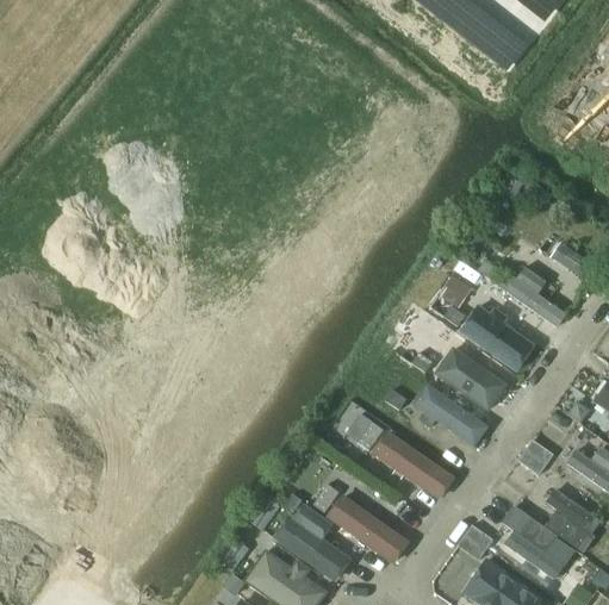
[(529,180),(523,188),(536,198),(540,194),(542,189),(529,180)]
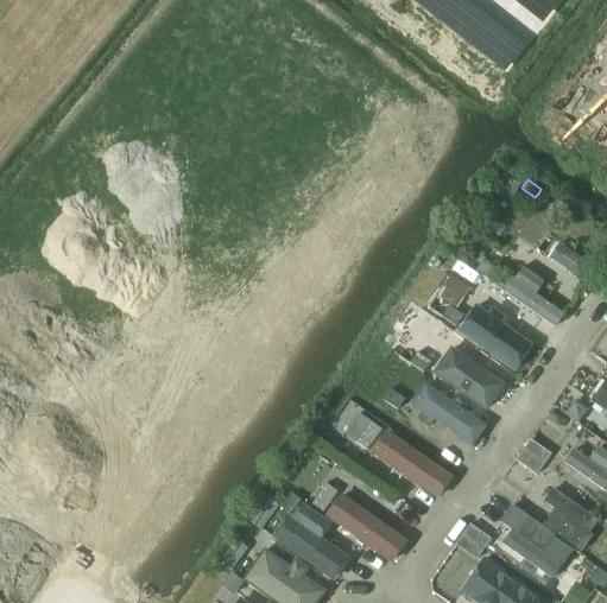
[(494,266),(480,256),(473,267),(487,277),(494,266)]
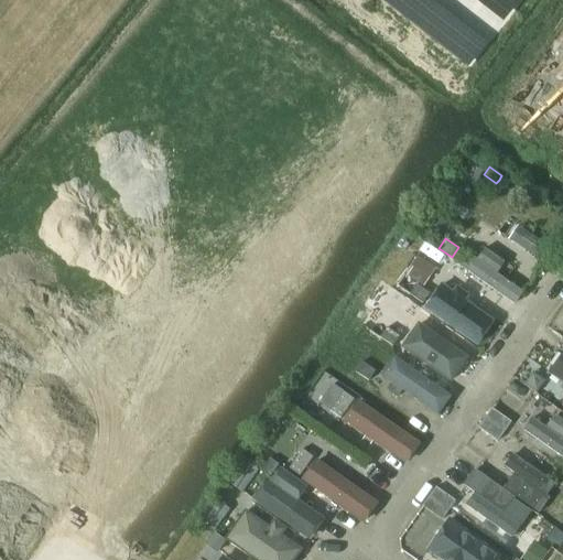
[(469,255),(458,269),(511,305),(522,290),(497,273),(505,261),(485,247),(477,259),(469,255)]
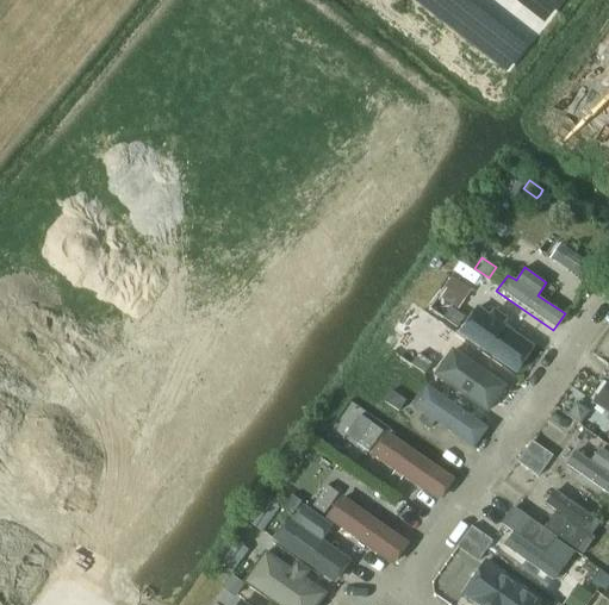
[(452,272),(439,292),(451,300),(464,280),(452,272)]
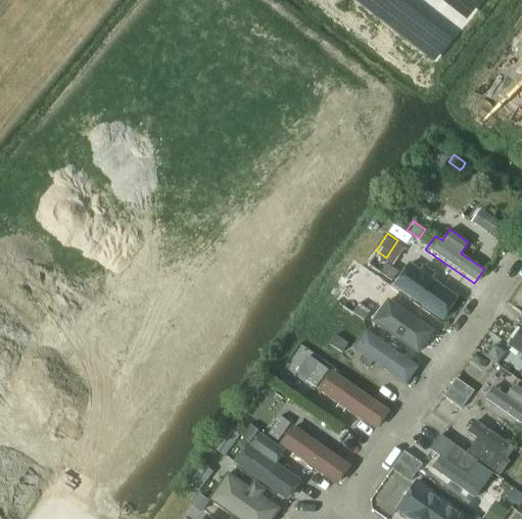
[(385,261),(379,270),(391,278),(397,269),(385,261)]
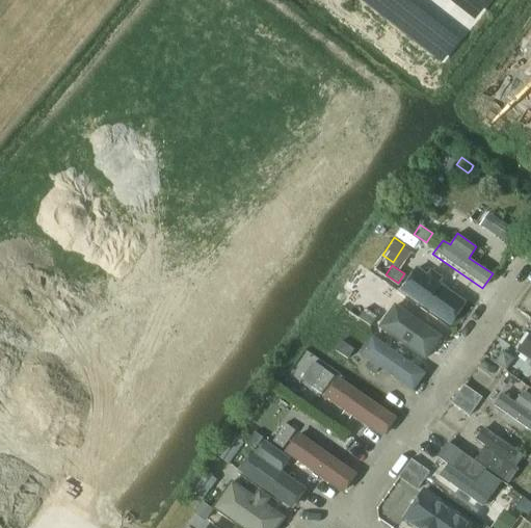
[(418,266),(400,291),(453,328),(472,302),(442,282),(444,279),(430,268),(427,273),(418,266)]
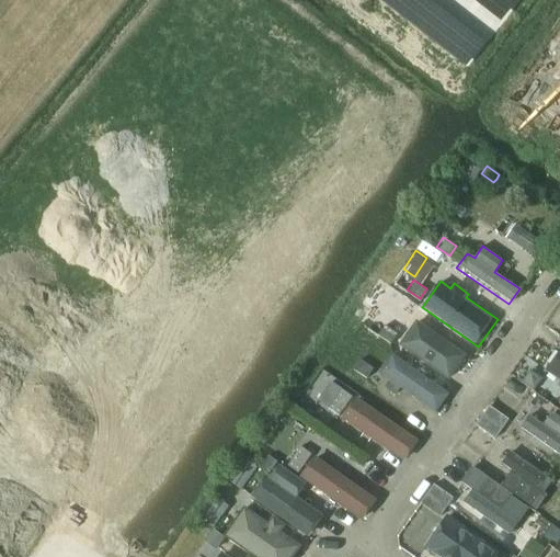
[(418,319),(399,345),(448,379),(467,353),(418,319)]
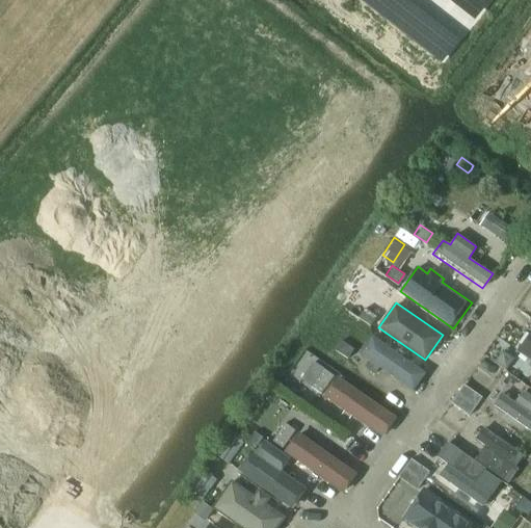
[(375,314),(364,306),(356,315),(369,323),(375,314)]
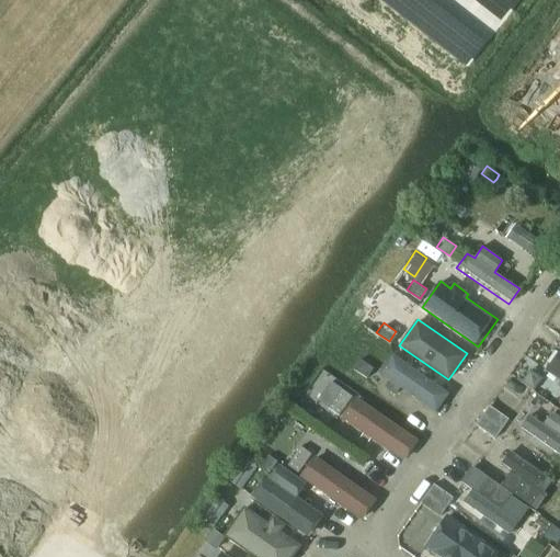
[(559,347),(546,367),(559,377),(559,347)]
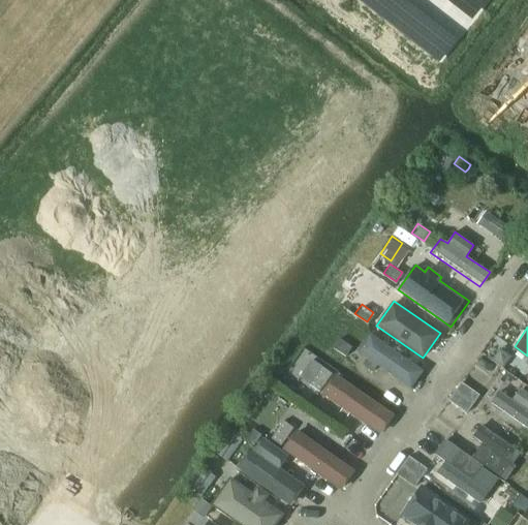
[(358,352),(407,388),(422,367),(372,332),(358,352)]
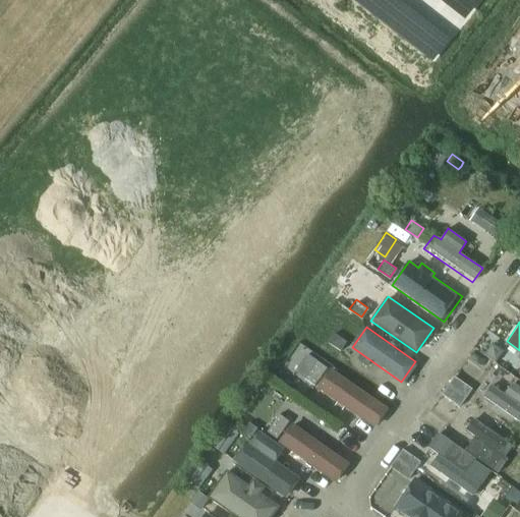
[(333,331),(327,340),(339,348),(345,339),(333,331)]
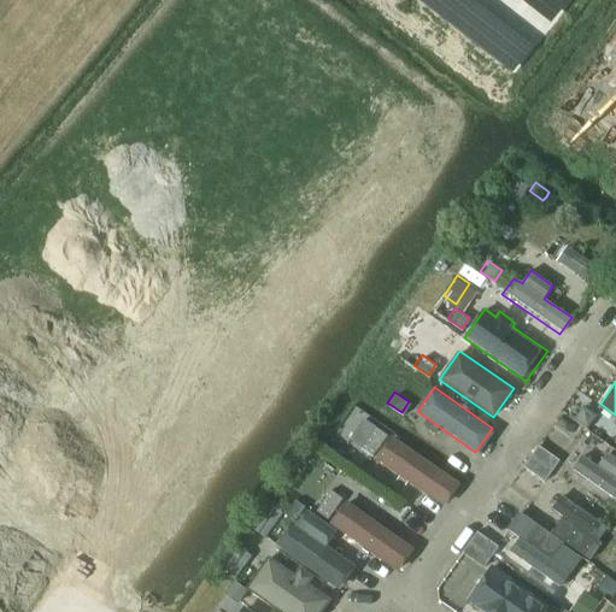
[(386,433),(374,424),(359,445),(371,453),(386,433)]
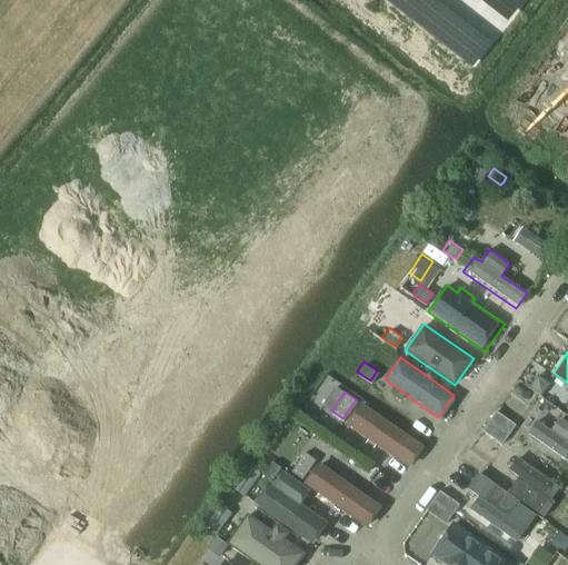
[(420,444),(360,403),(346,424),(406,465),(420,444)]
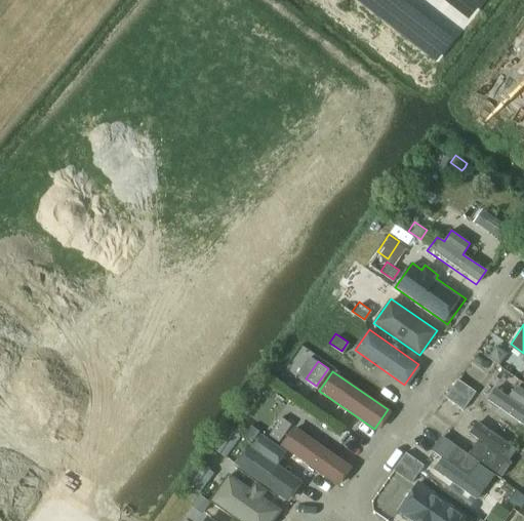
[(456,377),(450,386),(468,399),(475,390),(456,377)]
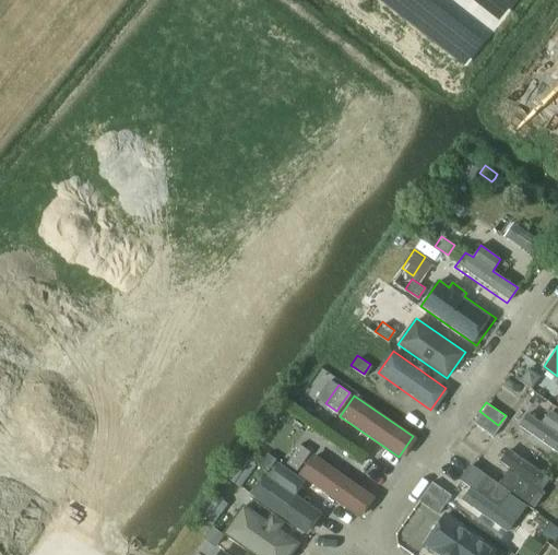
[(527,413),(518,425),(557,455),(557,415),(549,410),(539,422),(527,413)]
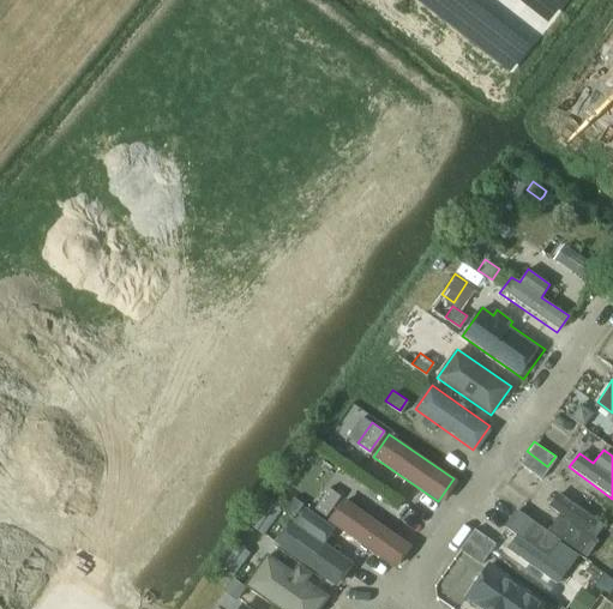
[(547,466),(527,451),(520,462),(540,476),(547,466)]
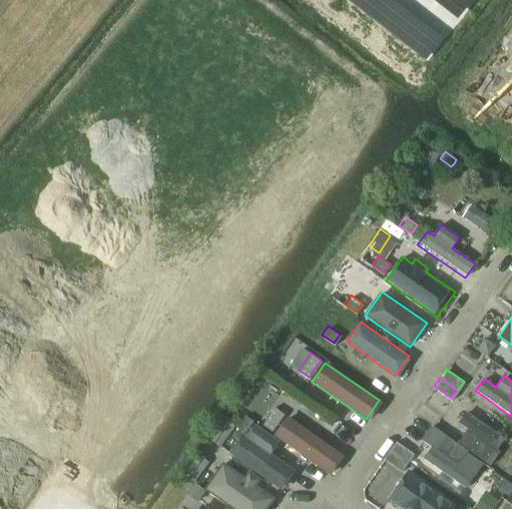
[(274,405),(262,423),(272,430),(284,412),(274,405)]
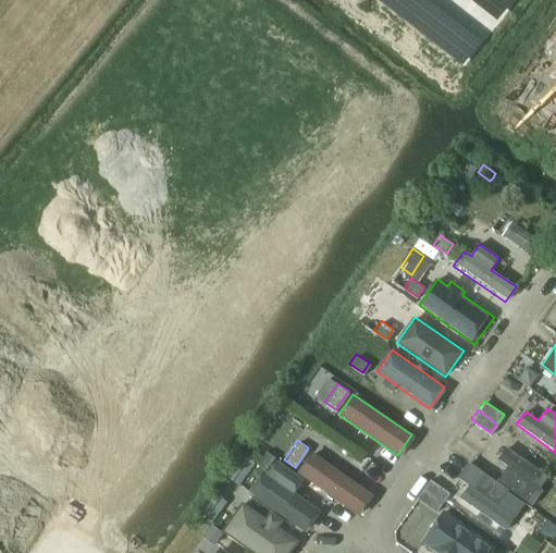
[(506,466),(495,480),(508,490),(529,505),(548,478),(506,447),(497,459),(506,466)]
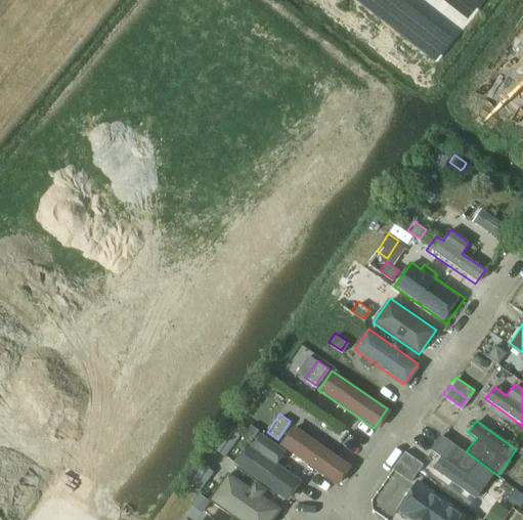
[(258,428),(249,423),(241,435),(249,441),(258,428)]
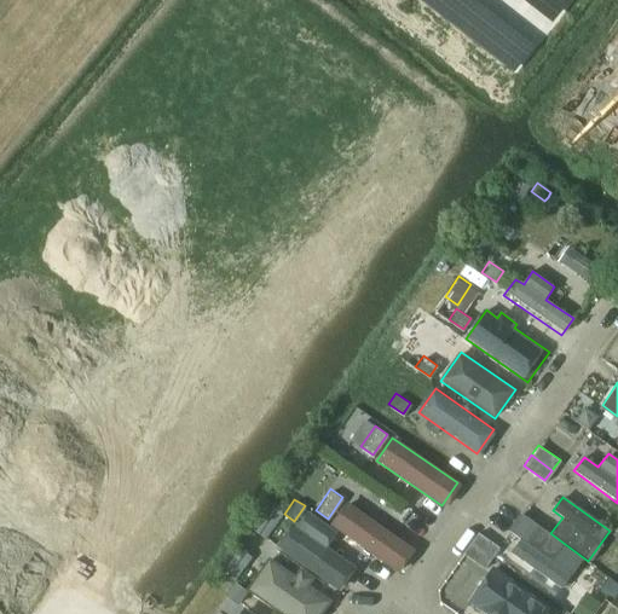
[(413,545),(348,502),(333,525),(397,568),(413,545)]
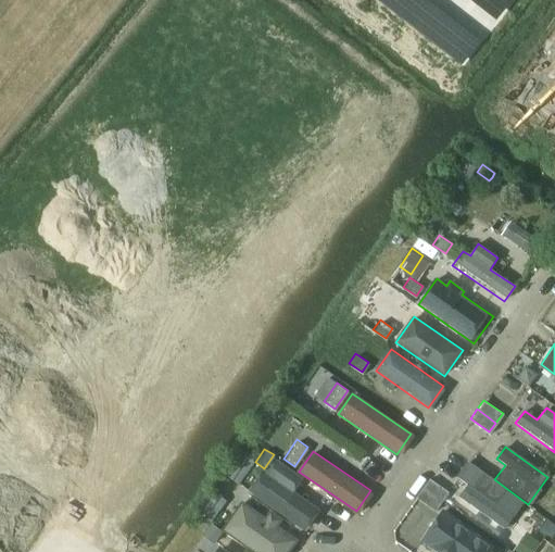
[(226,474),(238,483),(254,461),(242,452),(226,474)]
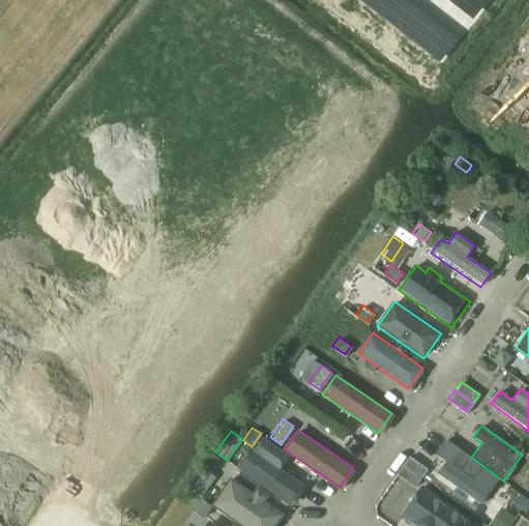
[(250,450),(236,470),(291,507),(305,487),(281,469),(289,458),(261,439),(253,453),(250,450)]
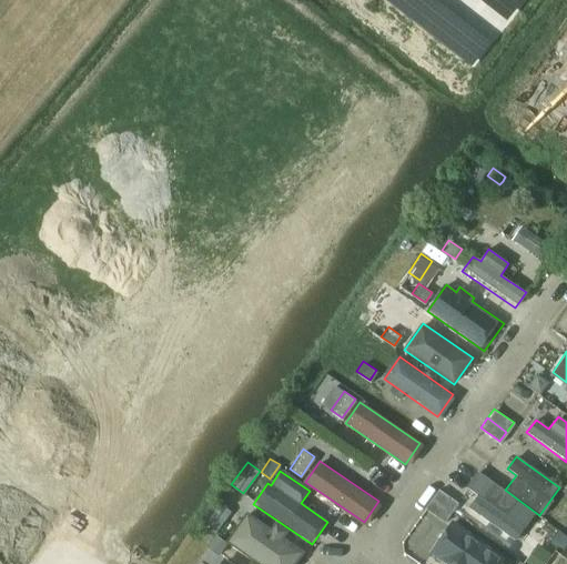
[(476,496),(467,507),(513,541),(524,526),(508,514),(518,500),(505,490),(482,473),(468,490),(476,496)]
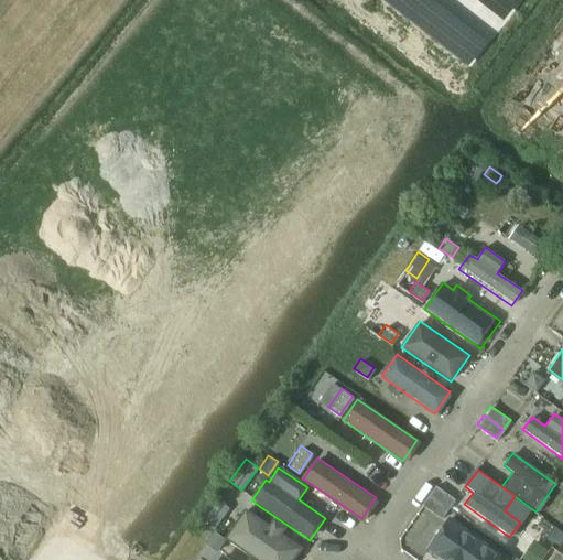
[(434,484),(428,494),(447,507),(454,497),(434,484)]
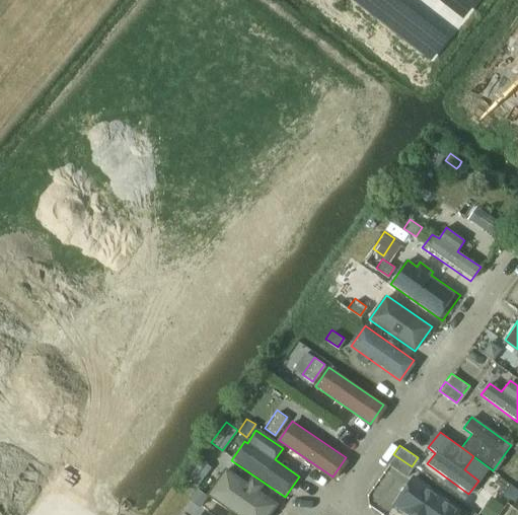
[(412,466),(393,454),(387,462),(405,475),(412,466)]
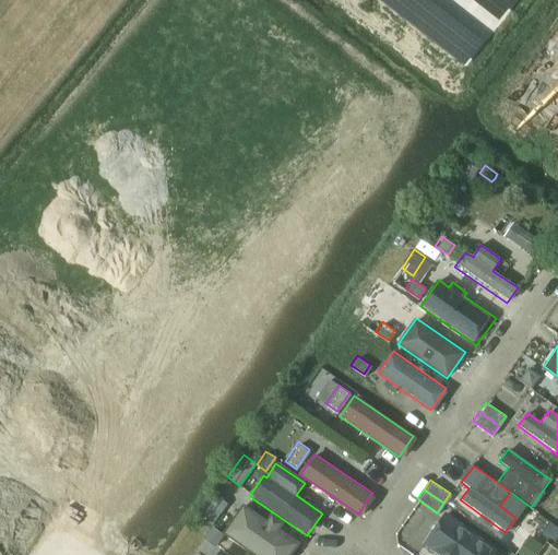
[(215,496),(201,516),(208,519),(212,523),(226,504),(221,499),(215,496)]
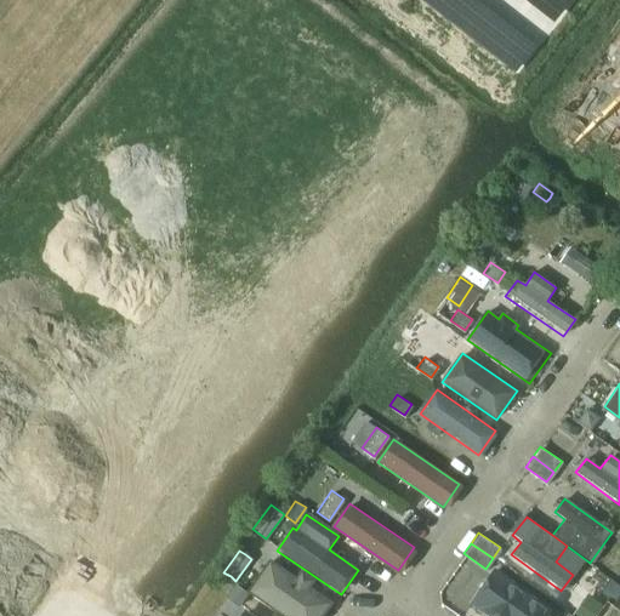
[(272,560),(250,591),(285,615),(322,615),(331,603),(312,588),(316,583),(300,572),(295,577),(272,560)]
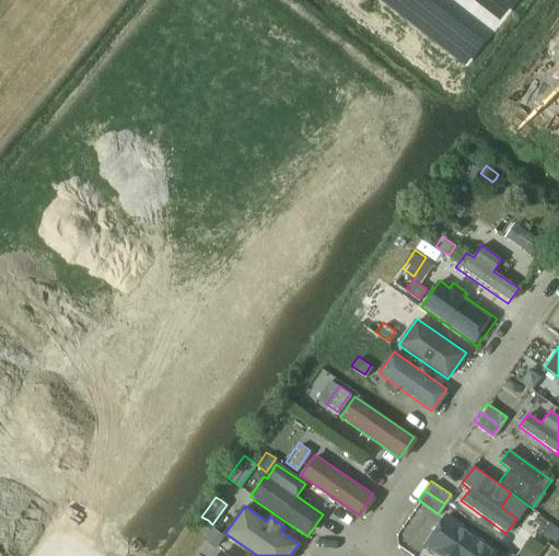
[(446,514),(423,547),(434,555),(493,555),(498,551),(446,514)]
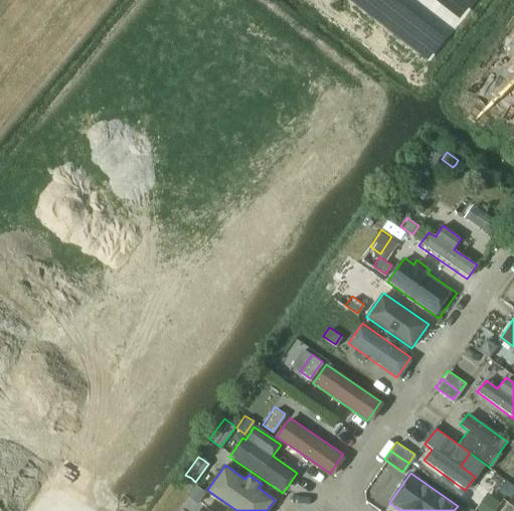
[(194,484),(187,494),(198,502),(204,492),(194,484)]
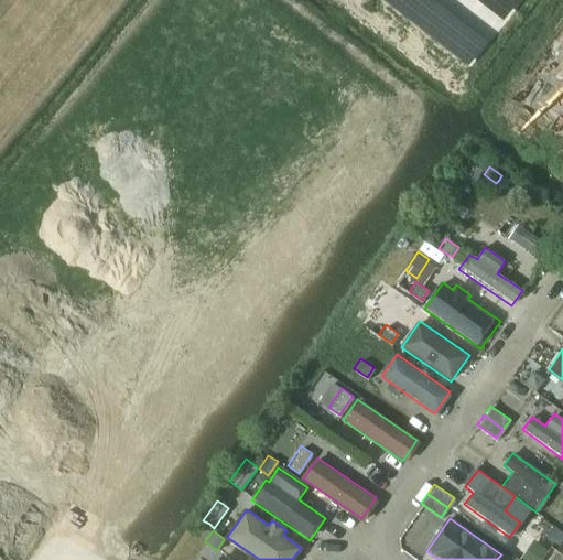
[(537,541),(523,559),(524,559),(537,559),(545,548),(537,541)]
